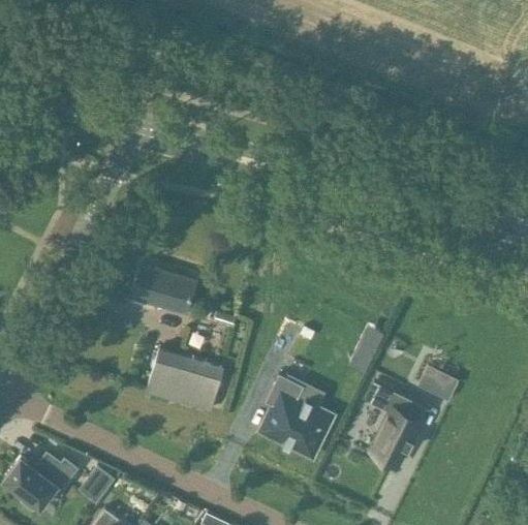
[(143,267),(133,299),(189,314),(197,283),(161,273),(161,272),(143,267)]
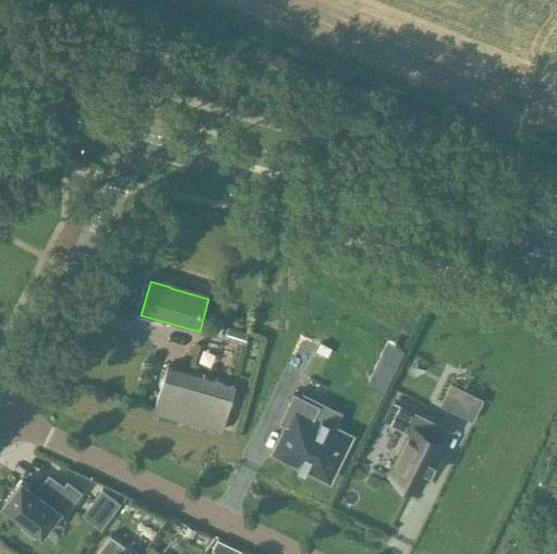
[(317,354),(329,361),(334,352),(322,346),(317,354)]
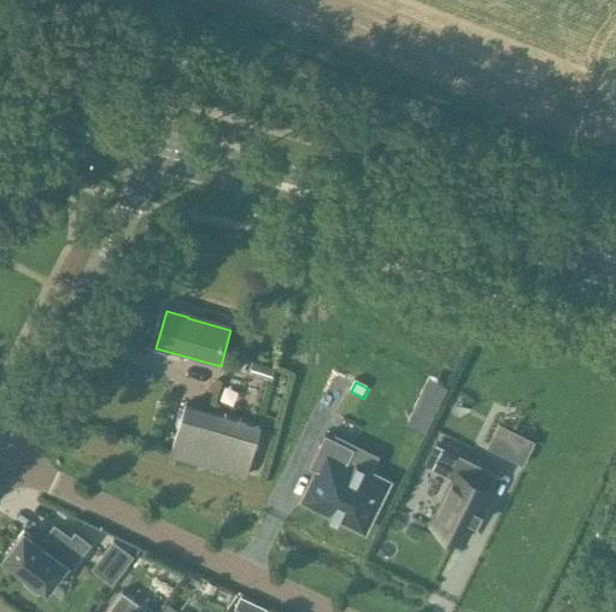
[(187,407),(171,460),(247,483),(263,429),(187,407)]
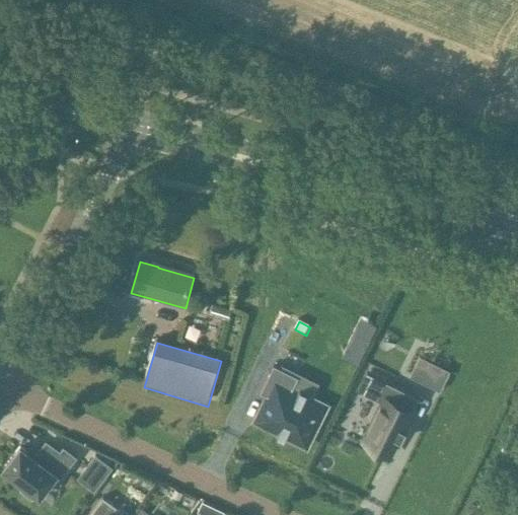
[(412,379),(423,384),(432,366),(421,361),(412,379)]
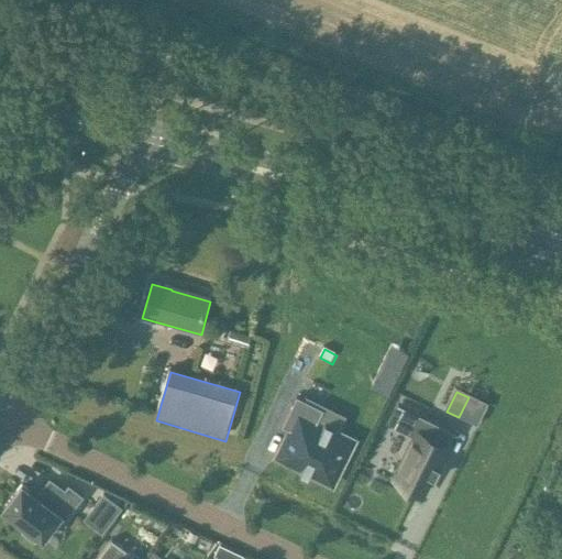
[(322,416),(296,403),(282,433),(289,437),(277,463),(301,475),(302,472),(333,486),(352,447),(337,439),(331,450),(310,440),(322,416)]
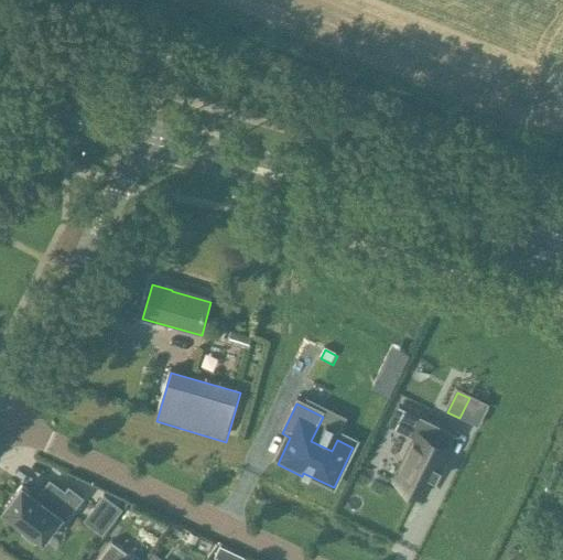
[(456,437),(405,411),(394,432),(415,442),(396,483),(425,498),(434,482),(437,483),(443,471),(440,470),(456,437)]
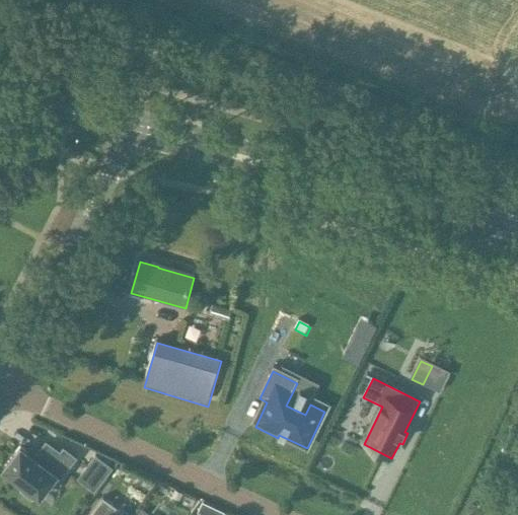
[(39,462),(21,450),(4,472),(26,489),(22,494),(33,502),(38,498),(41,500),(57,479),(62,483),(78,460),(65,450),(61,455),(51,446),(39,462)]
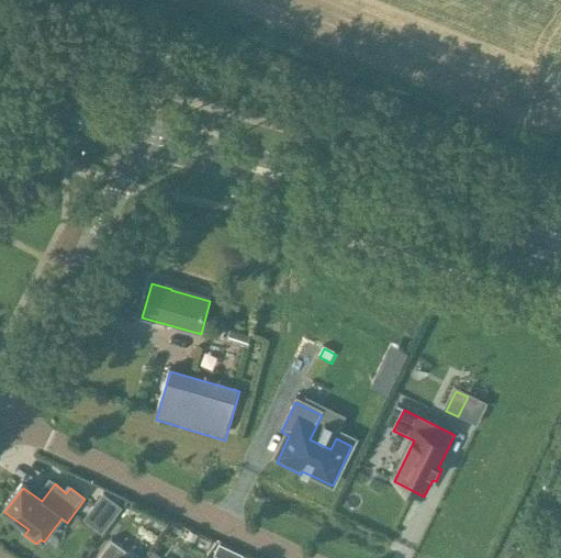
[(104,497),(91,513),(110,527),(123,511),(104,497)]
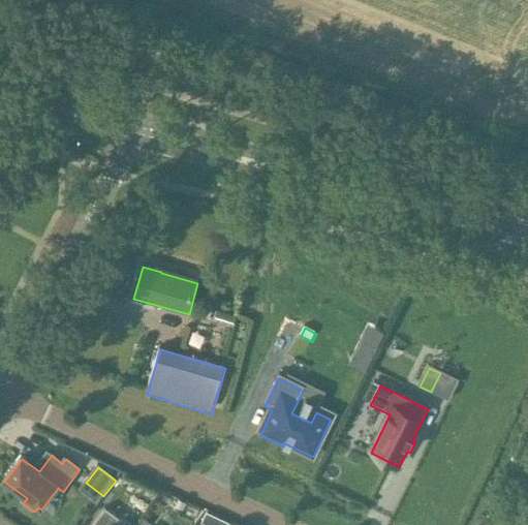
[(112,524),(117,518),(105,510),(94,524),(112,524)]
